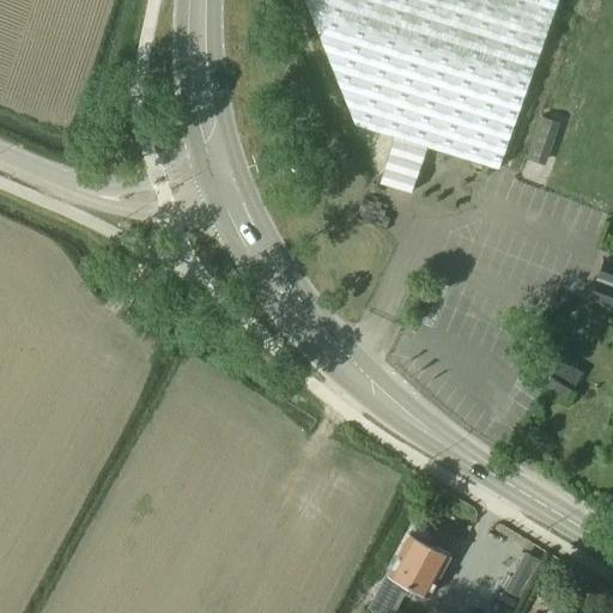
[(305,0),(357,123),(395,135),(386,165),(383,174),(381,182),(411,192),(428,146),(498,168),(522,101),(557,0),(305,0)]
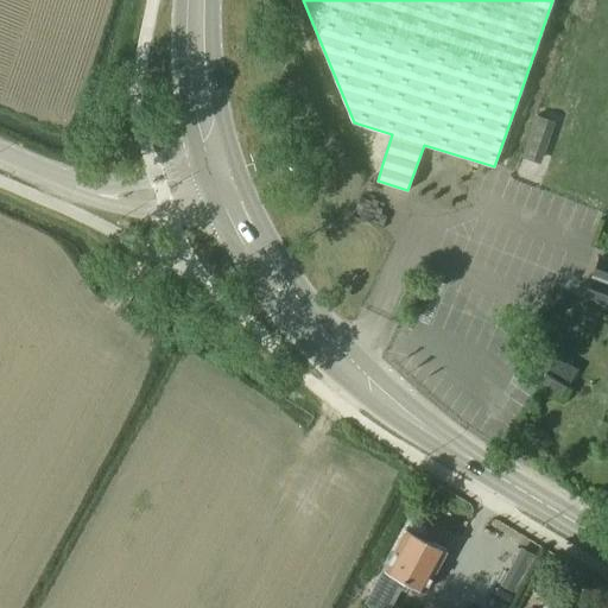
[(520,160),(539,168),(553,126),(534,119),(520,160)]
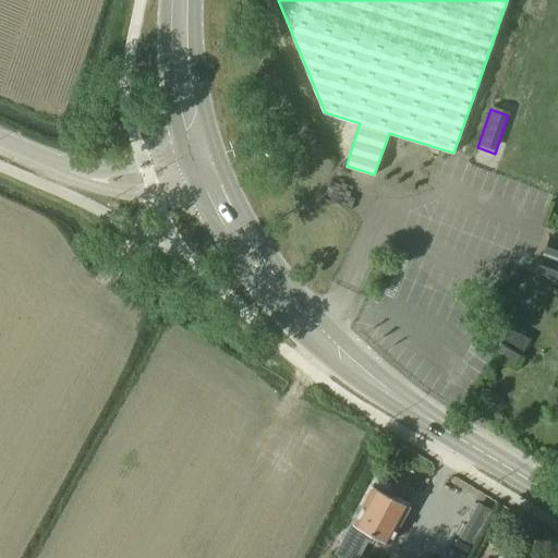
[(557,239),(550,237),(537,270),(557,277),(557,239)]
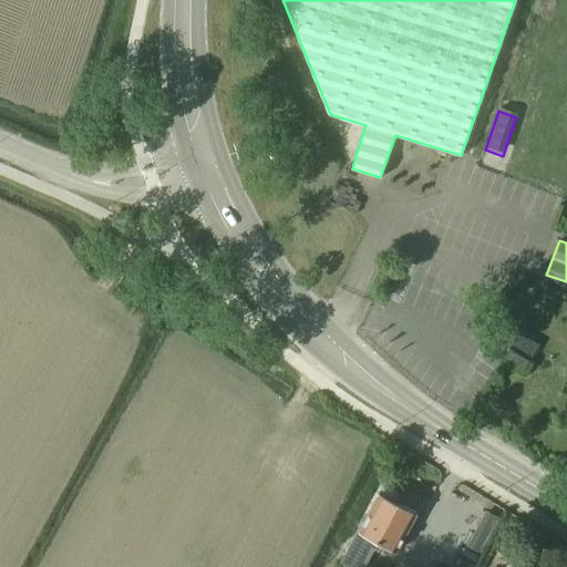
[(519,332),(512,343),(532,357),(539,344),(519,332)]
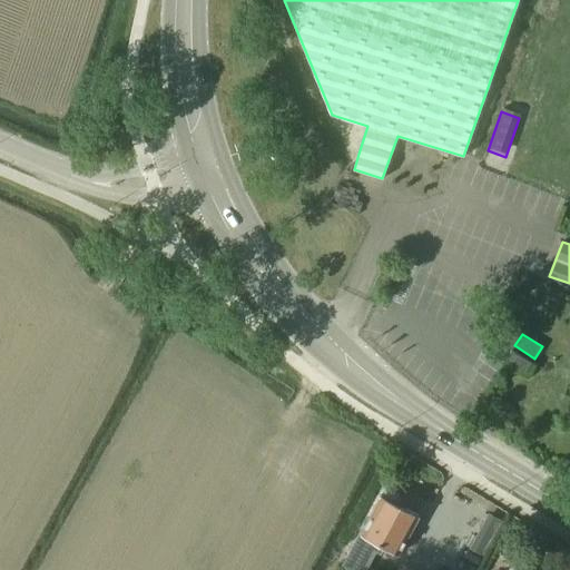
[(511,350),(505,360),(526,372),(531,362),(511,350)]
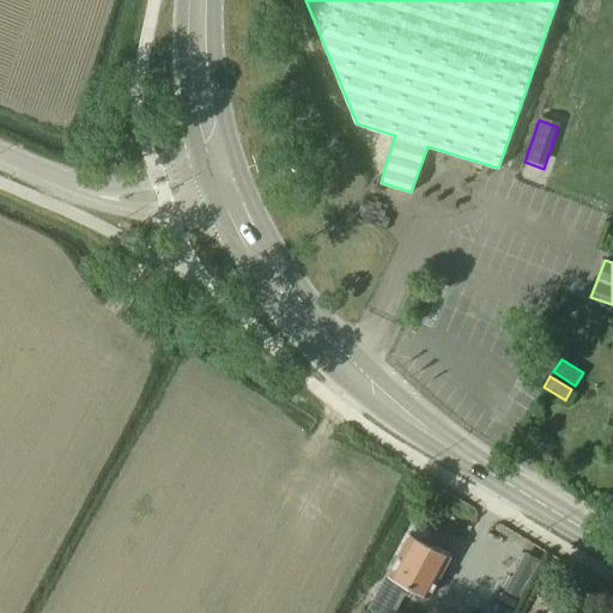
[(296,414),(289,426),(304,436),(311,424),(296,414)]
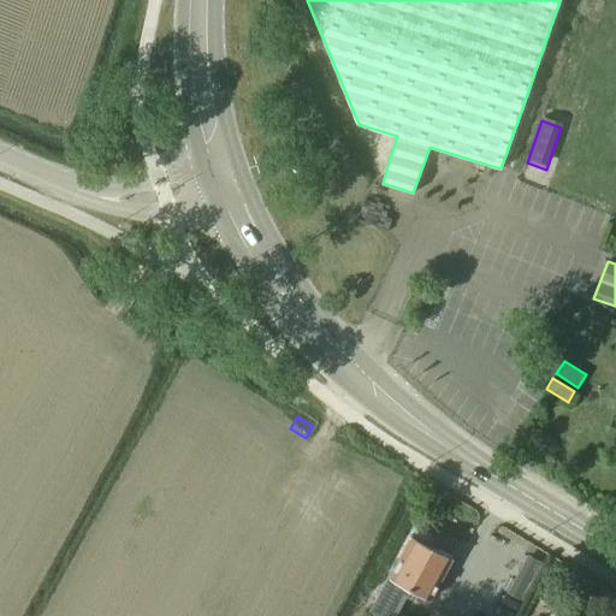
[(412,534),(390,575),(410,586),(431,598),(454,557),(431,544),(433,539),(434,535),(422,528),(416,531),(414,535),(412,534)]
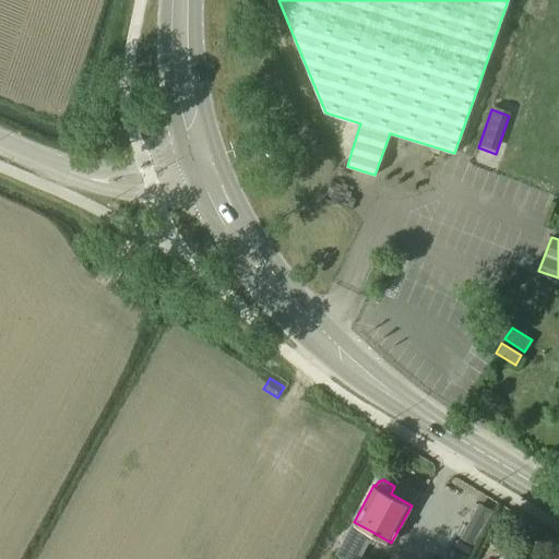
[(463,536),(474,543),(491,510),(480,503),(463,536)]
